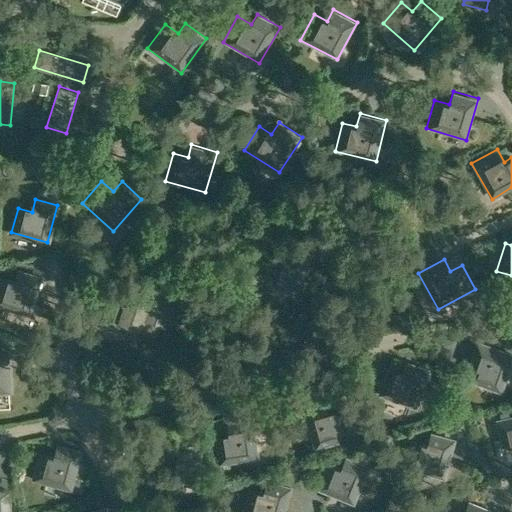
[(0,281),(0,282),(0,307),(27,316),(39,281),(17,274),(14,285),(0,281)]
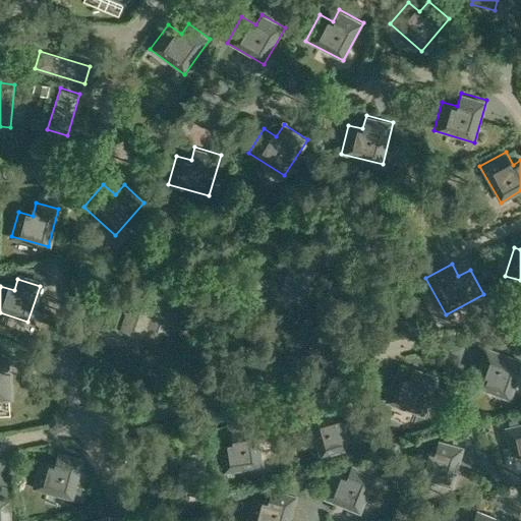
[(157,289),(153,300),(147,328),(168,335),(181,297),(157,289)]
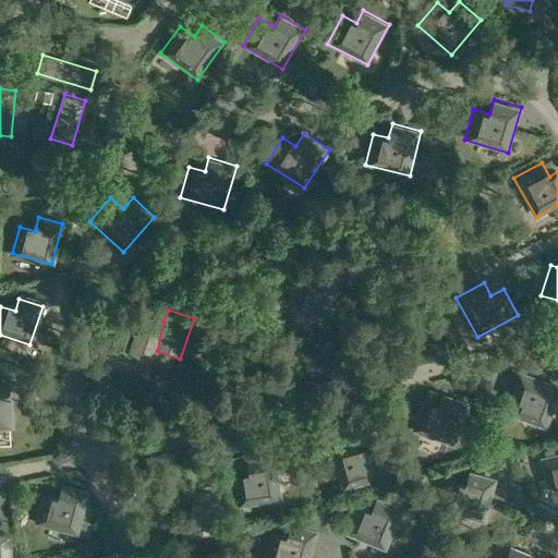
[(157,351),(164,322),(141,313),(125,353),(153,363),(157,351)]
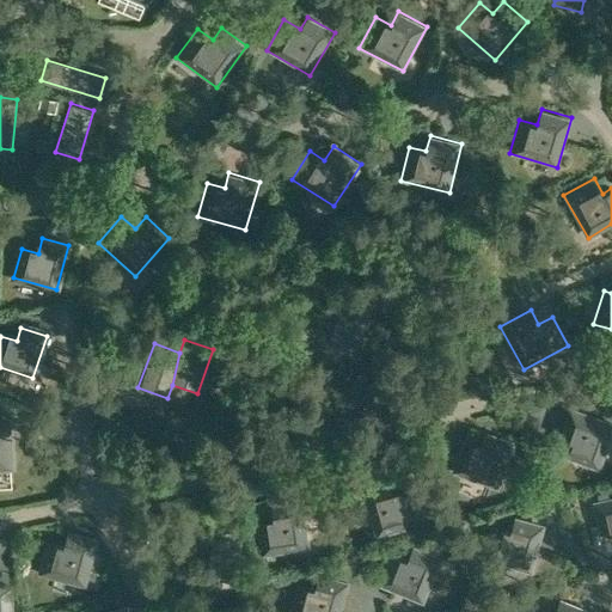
[(600,470),(611,436),(611,421),(569,405),(558,435),(574,441),(568,458),(600,470)]
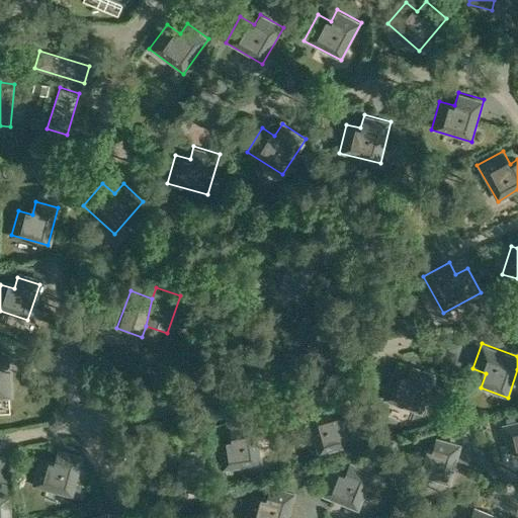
[(0,396),(9,396),(7,357),(0,357),(0,396)]
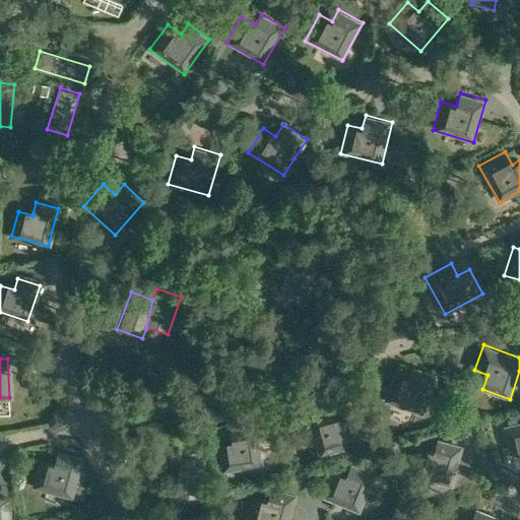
[(424,414),(438,375),(413,366),(408,379),(394,374),(385,400),(424,414)]
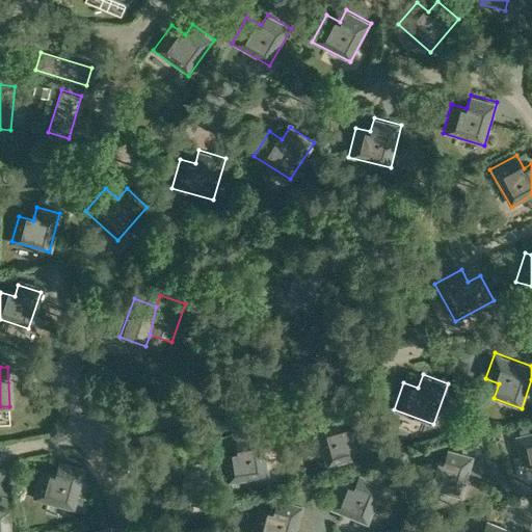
[(315,425),(326,468),(352,460),(349,447),(365,443),(356,414),(315,425)]
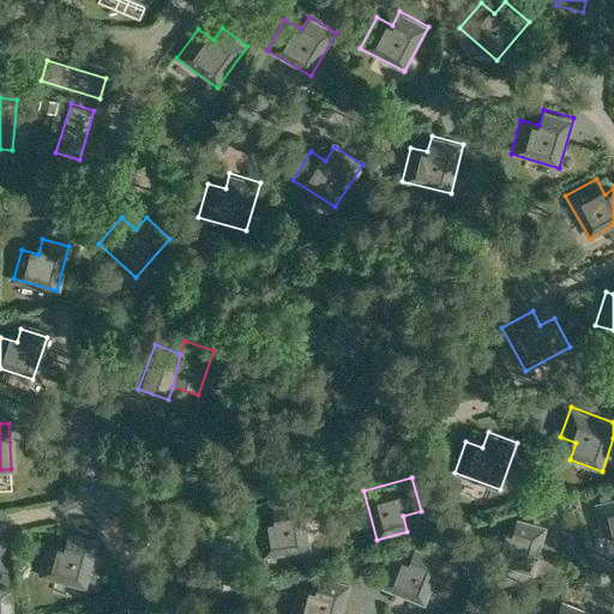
[(312,549),(304,500),(272,505),(275,521),(257,523),(263,557),(312,549)]
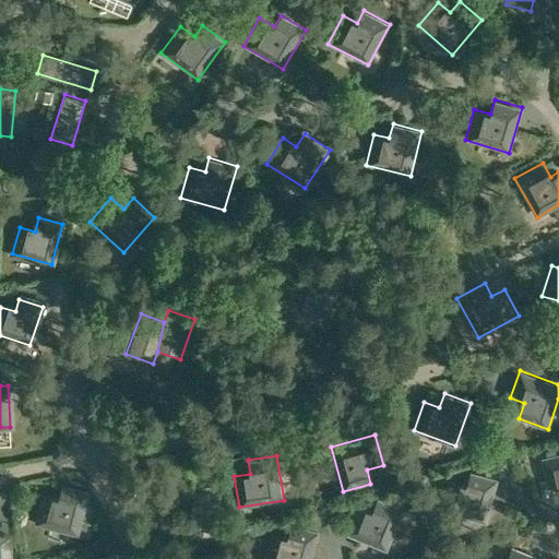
[(558,456),(545,460),(550,484),(558,480),(558,456)]
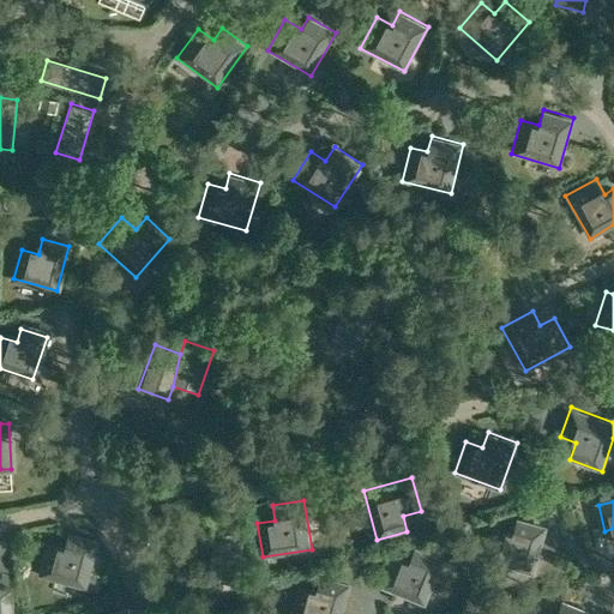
[(534,573),(547,527),(517,518),(513,533),(495,528),(486,560),(534,573)]
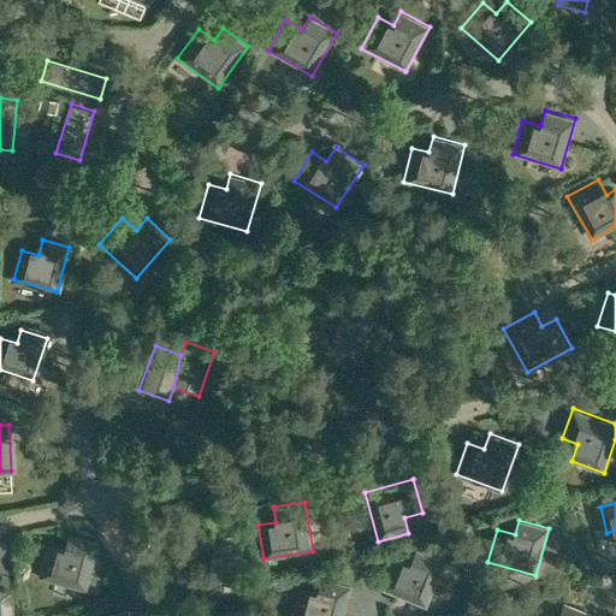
[(86,591),(100,542),(70,533),(65,549),(47,544),(37,576),(86,591)]
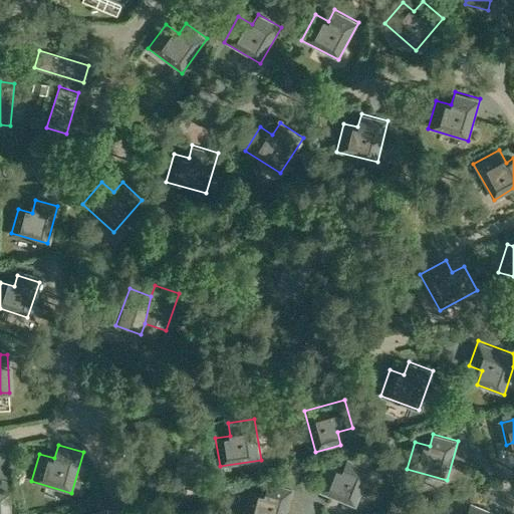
[(204,455),(177,451),(171,490),(197,493),(204,455)]
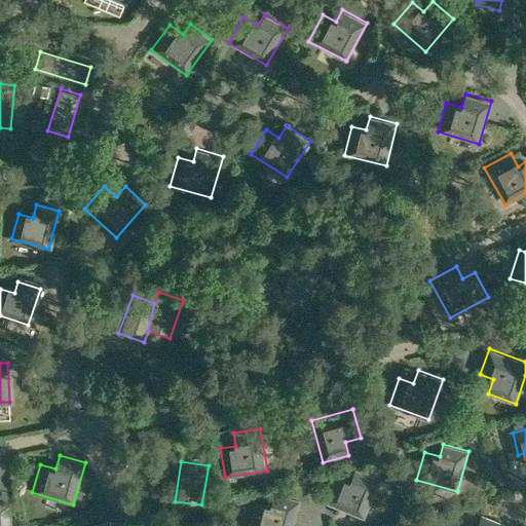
[(365,518),(380,479),(354,468),(350,480),(336,475),(325,501),(365,518)]
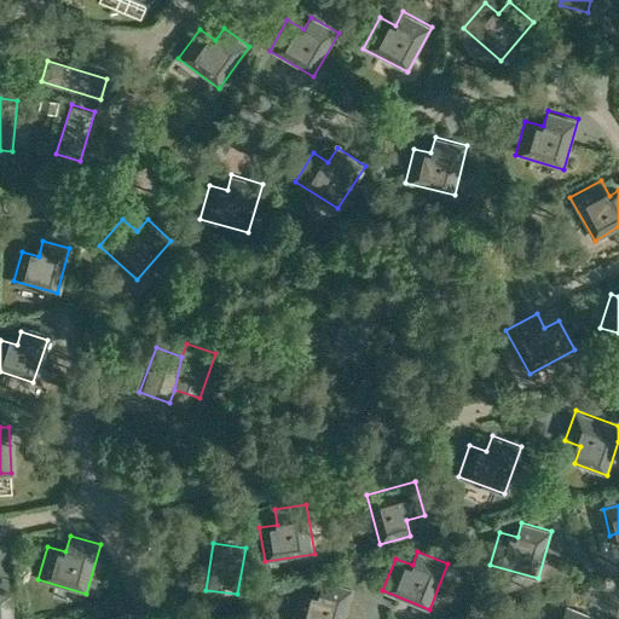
[(345,618),(353,589),(323,579),(318,595),(301,590),(293,618),(345,618)]
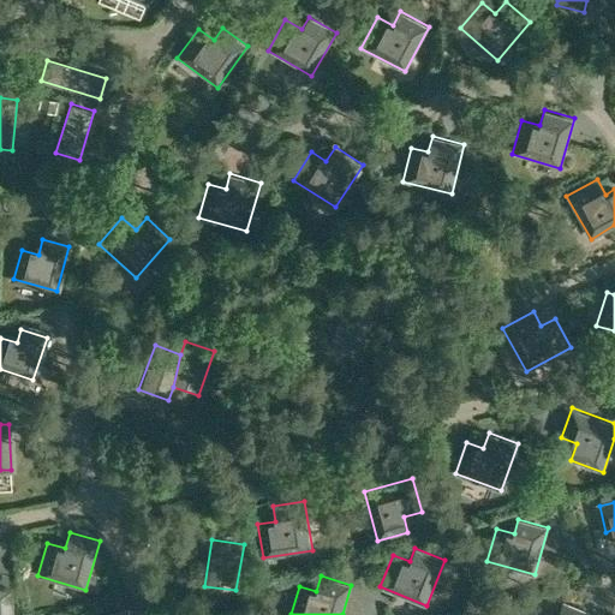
[(12,614),(12,591),(0,590),(0,614),(12,614)]
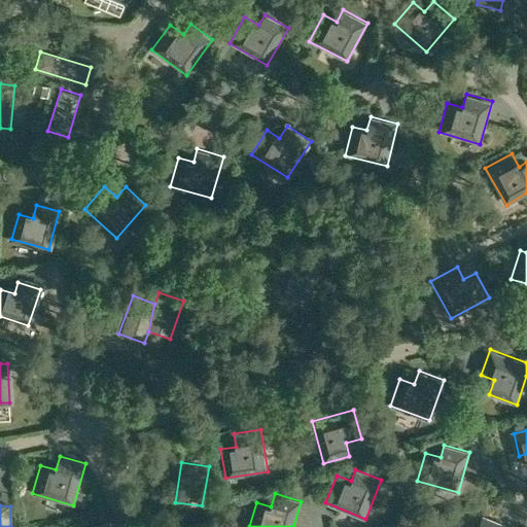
[(505,526),(507,525),(483,515),(478,526),(463,521),(461,526),(505,526)]
